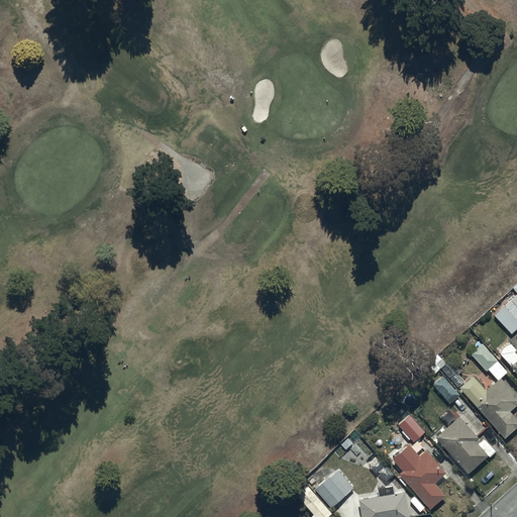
[(512,334),(516,329),(516,295),(495,317),(512,334)]
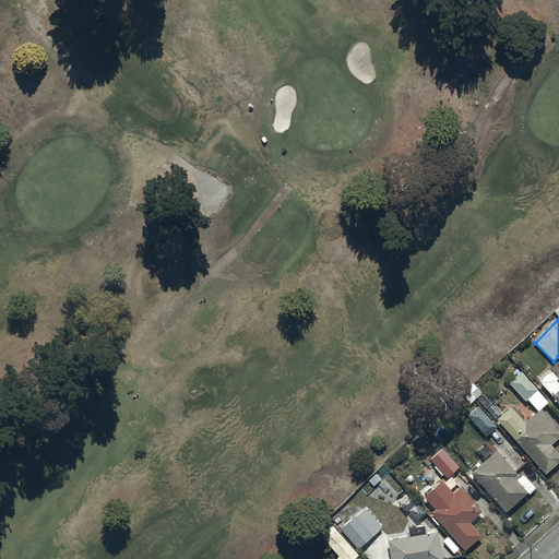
[(558,379),(554,372),(540,383),(558,404),(558,379)]
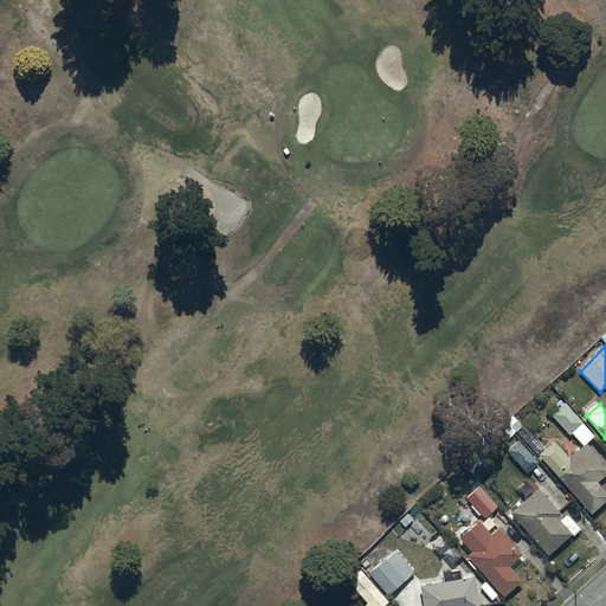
[(594,437),(566,405),(553,417),(569,434),(572,433),(584,446),(571,458),(554,442),(539,456),(592,514),(605,501),(605,492),(598,483),(605,475),(605,464),(587,444),(594,437)]
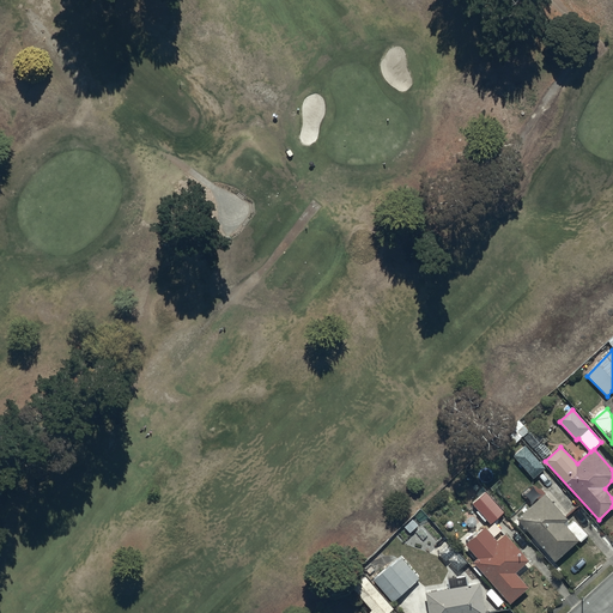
[(547,442),(535,429),(523,438),(542,459),(551,453),(544,444),(547,442)]
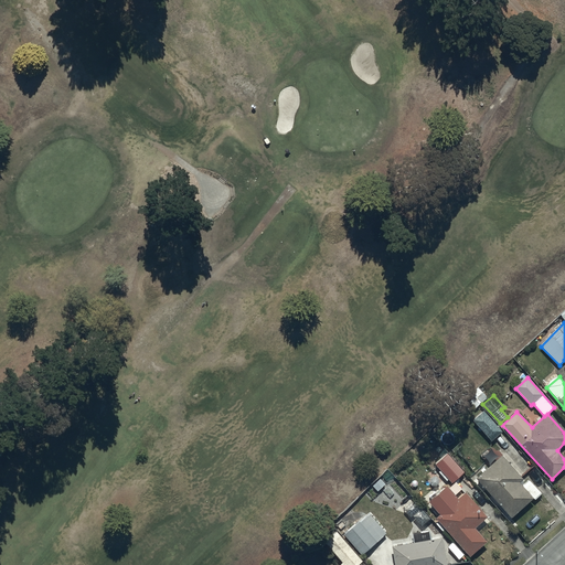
[(503,432),(483,411),(473,420),(492,441),(503,432)]
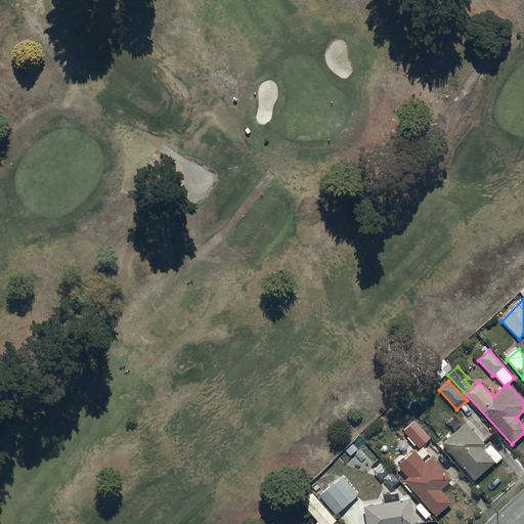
[(431,438),(416,421),(403,431),(420,448),(431,438)]
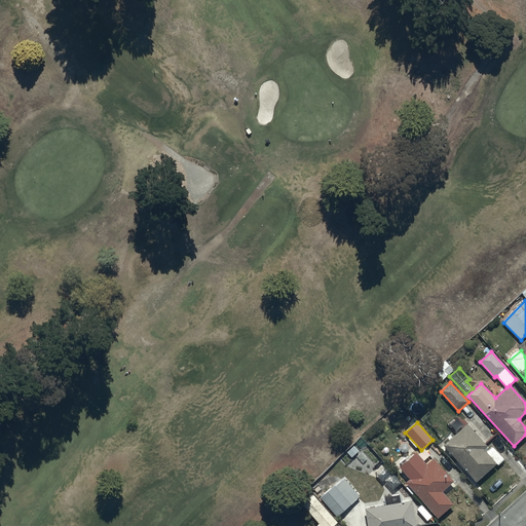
[(466,424),(443,446),(476,483),(496,464),(483,449),(486,446),(466,424)]
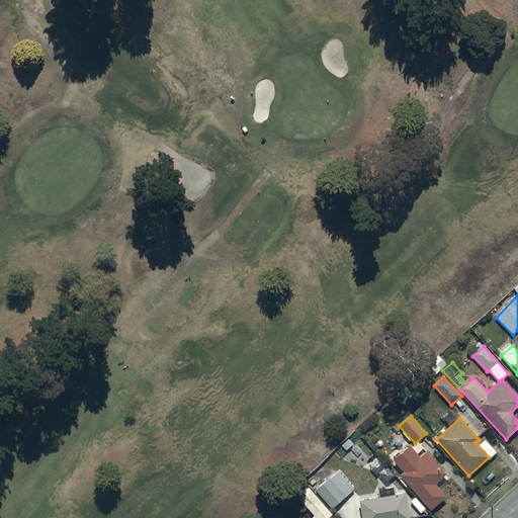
[(420,457),(409,446),(394,461),(404,471),(399,477),(432,511),(447,496),(435,485),(447,473),(426,451),(420,457)]
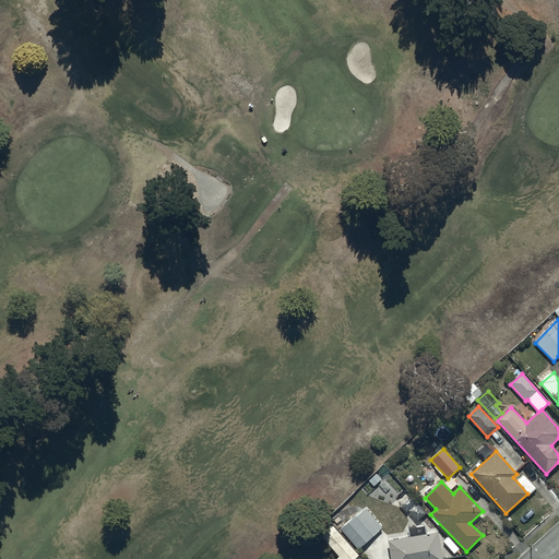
[(337,531),(356,551),(383,526),(365,504),(337,531)]
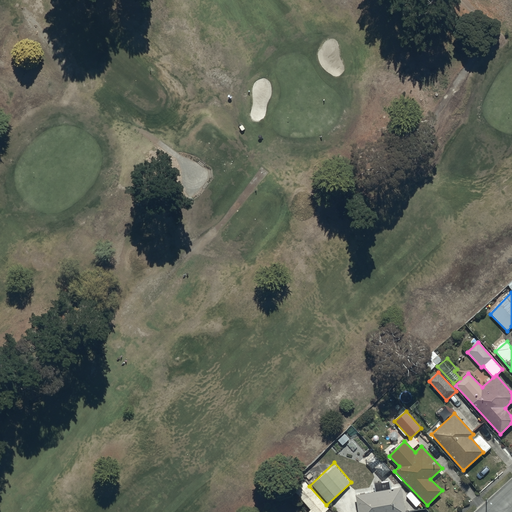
[(326,505),(309,486),(308,486),(305,483),(294,492),(310,511),(308,511),(324,511),(329,508),(326,505)]
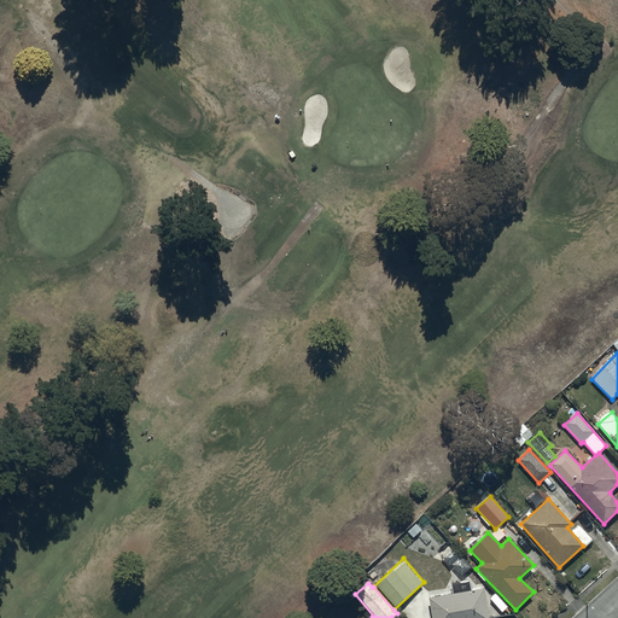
[(488,617),(484,589),(429,599),(431,617),(488,617)]
